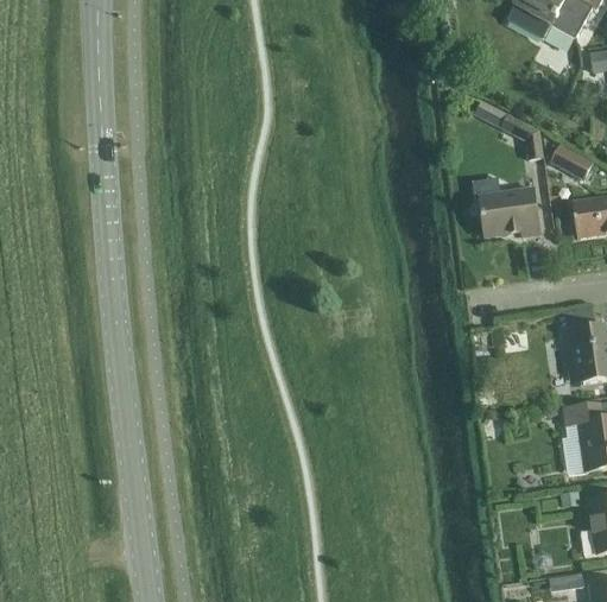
[(595,10),(600,0),(517,0),(507,19),(542,38),(550,24),(574,37),(590,7),(595,10)]
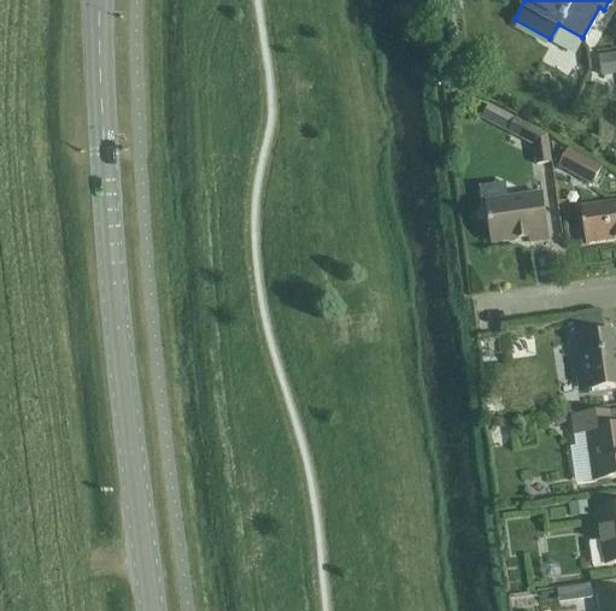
[(615,52),(599,54),(602,75),(615,72),(615,52)]
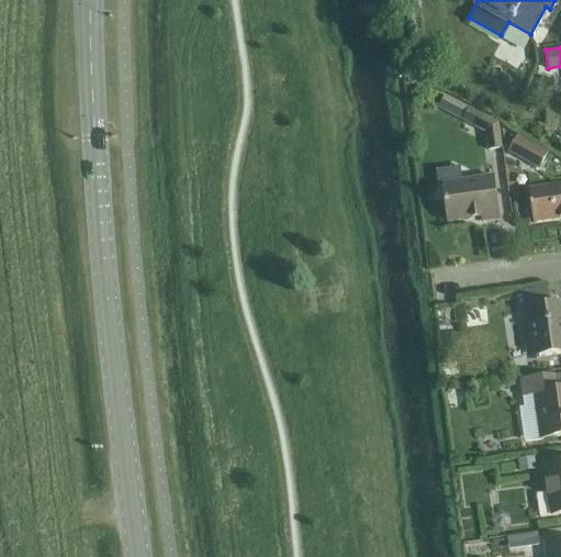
[(438,104),(461,117),(468,104),(445,92),(438,104)]
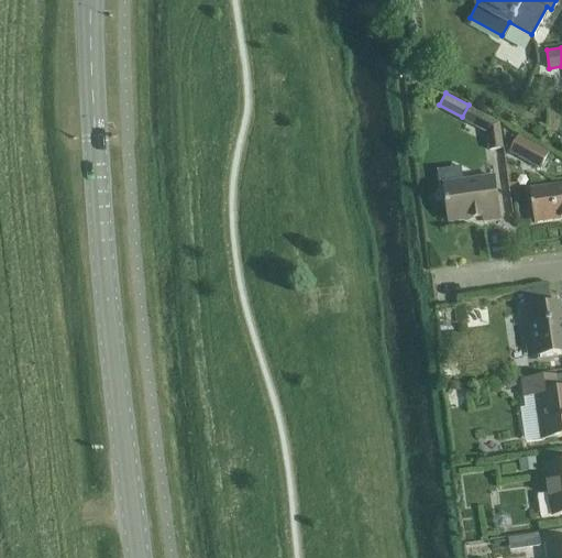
[(469,105),(462,117),(478,126),(484,128),(487,146),(502,144),(498,120),(485,113),(469,105)]
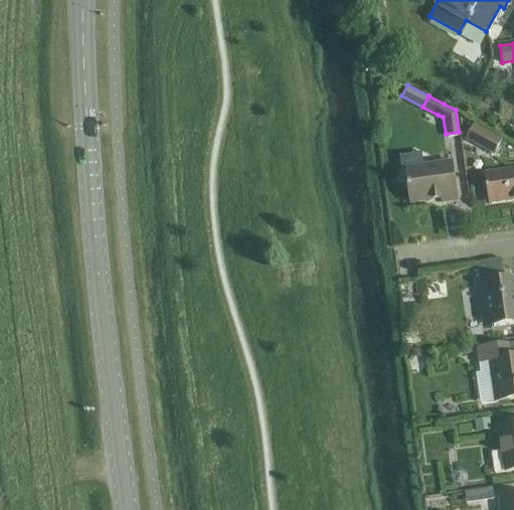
[(488,130),(473,122),(465,138),(480,146),(488,130)]
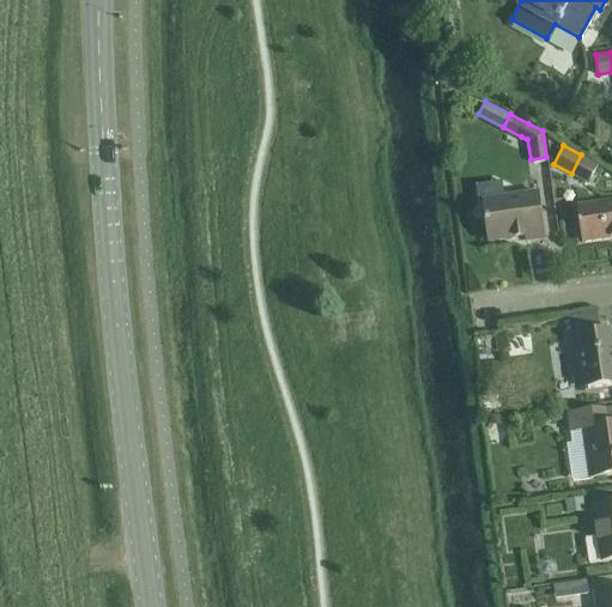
[(483,196),(488,238),(525,232),(526,237),(544,235),(537,189),(503,194),(502,182),(496,178),(479,181),(476,186),(477,198),(483,196)]
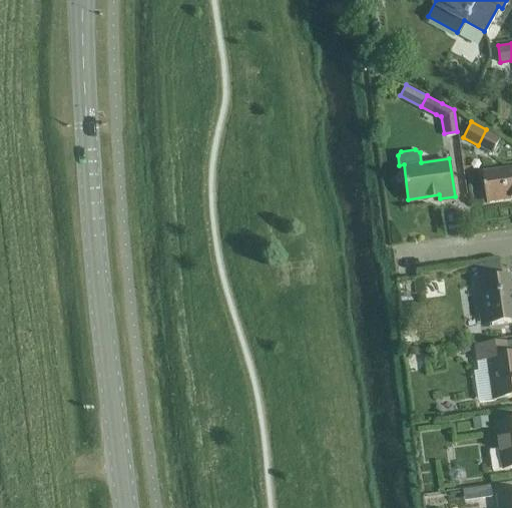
[(511,164),(482,168),(486,199),(511,195),(511,164)]
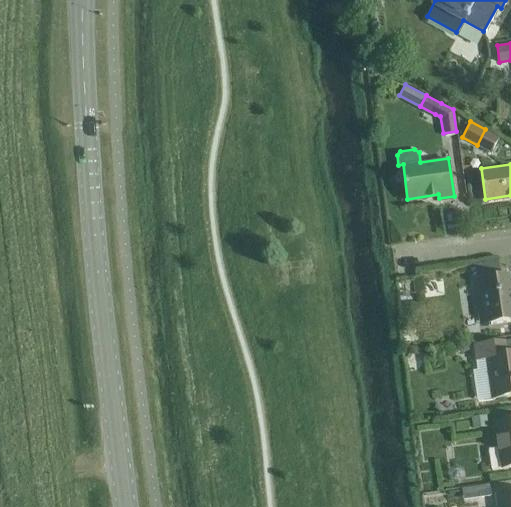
[(498,257),(474,261),(475,270),(499,267),(498,257)]
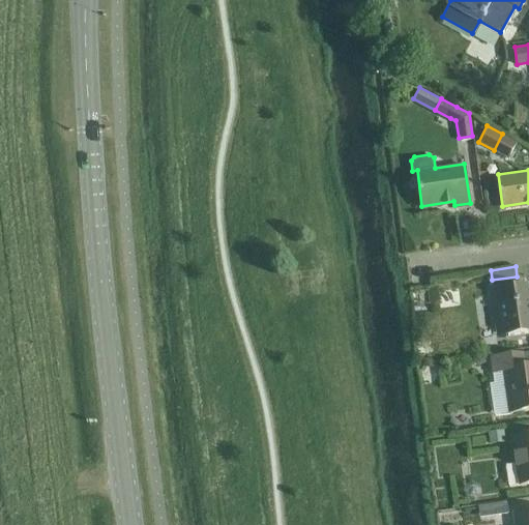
[(507,332),(528,328),(528,298),(526,283),(493,288),(495,303),(493,303),(496,322),(505,321),(507,332)]
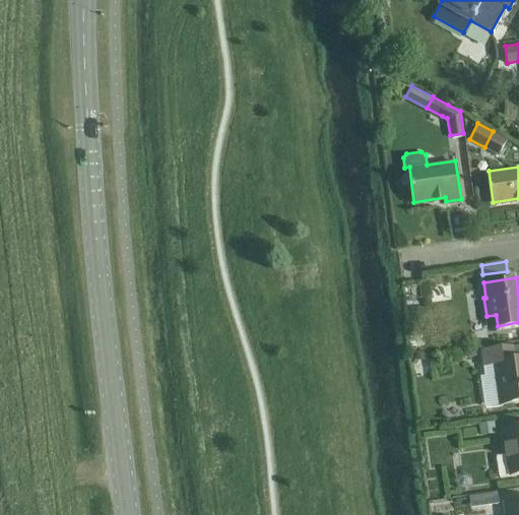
[(474,344),(462,346),(463,356),(475,353),(474,344)]
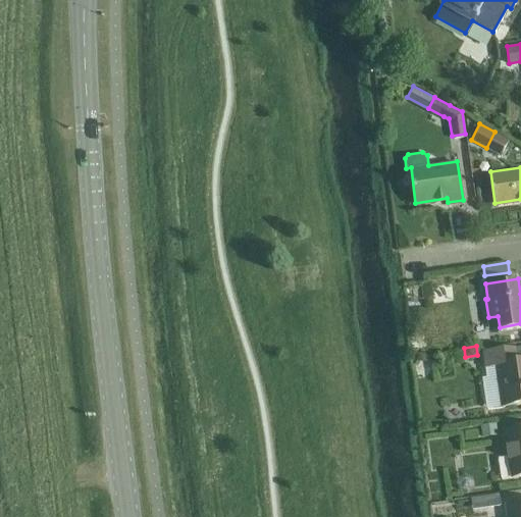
[(520,358),(516,359),(514,346),(483,350),(485,364),(496,363),(501,404),(520,401),(520,358)]
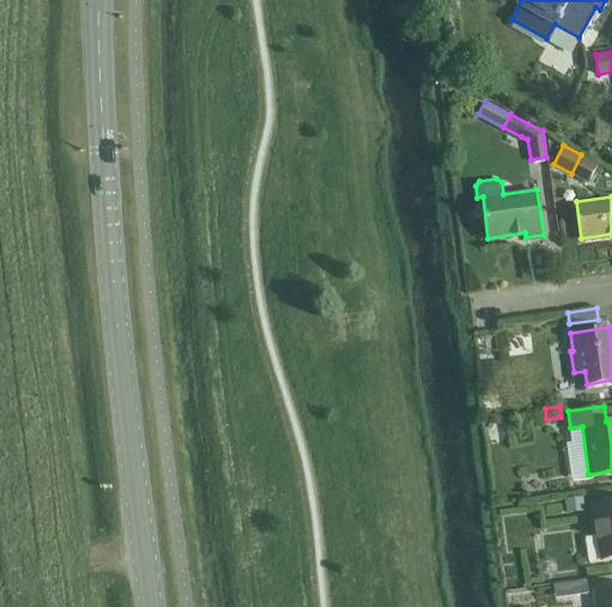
[(582,495),(564,497),(565,510),(583,508),(582,495)]
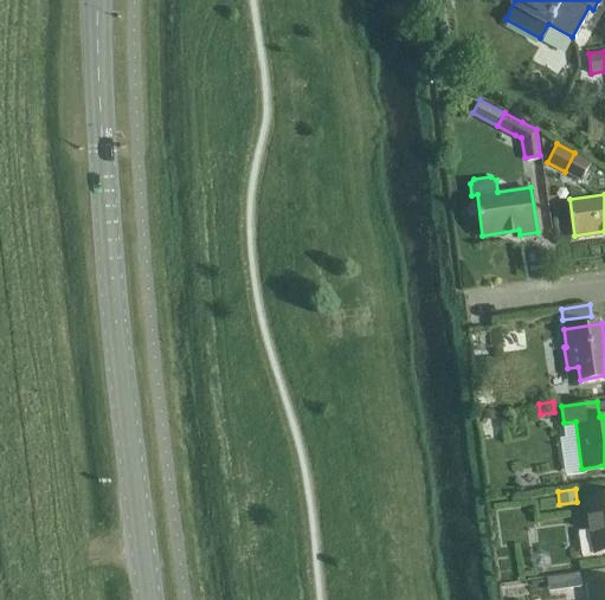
[(604,494),(586,497),(594,550),(604,548),(604,494)]
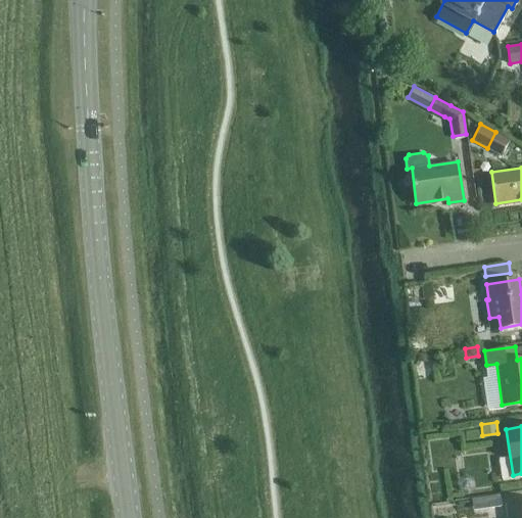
[(500,492),(484,495),(486,507),(501,505),(500,492)]
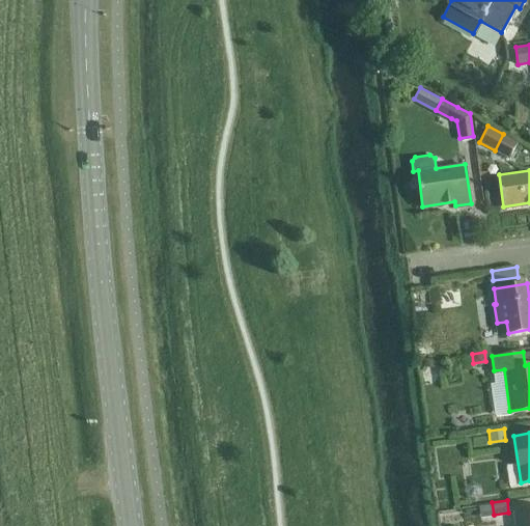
[(529,525),(529,508),(515,510),(517,525),(529,525)]
